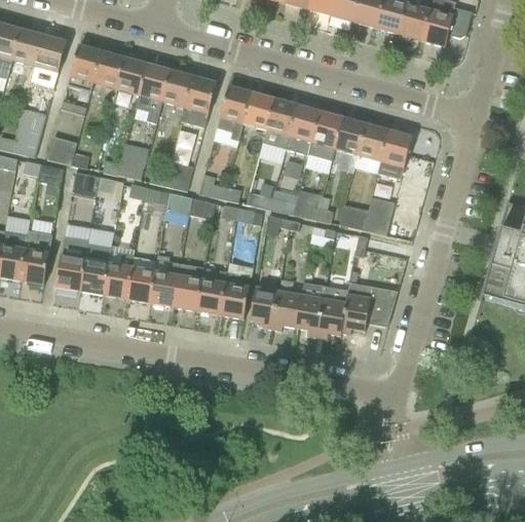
[(288,0),(288,3),(310,9),(312,0),(288,0)]
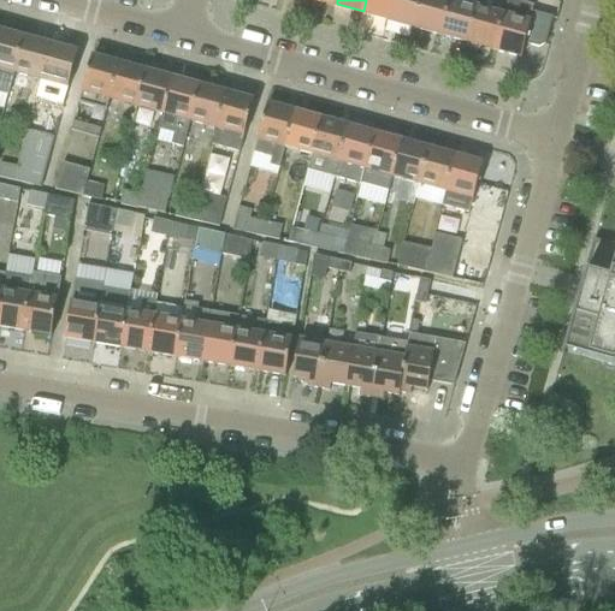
[(366,0),(364,11),(390,18),(394,0),(366,0)]
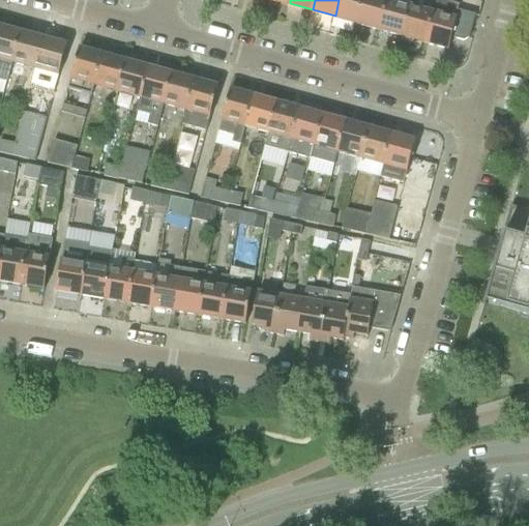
[(339,0),(335,16),(357,22),(362,0),(339,0)]
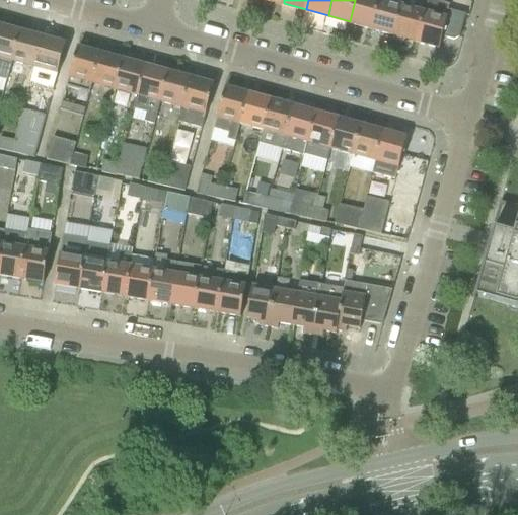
[(355,0),(350,21),(373,27),(381,0),(355,0)]
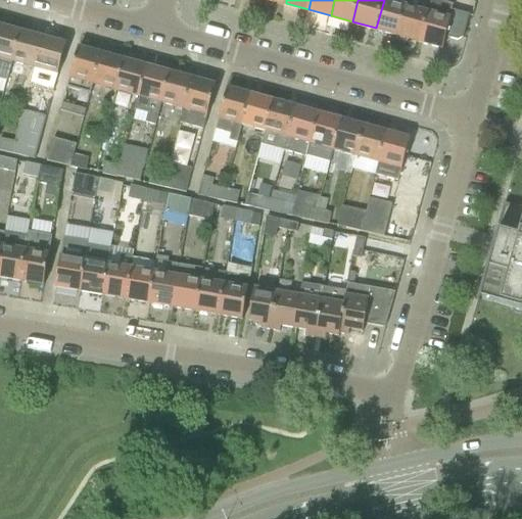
[(376,28),(398,35),(407,5),(388,0),(384,0),(376,28)]
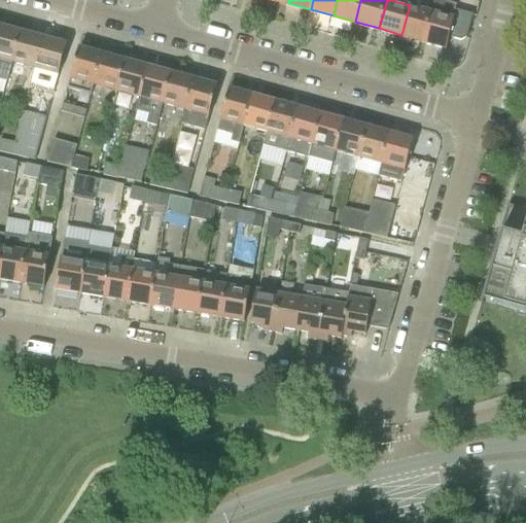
[(401,35),(423,40),(431,10),(410,5),(401,35)]
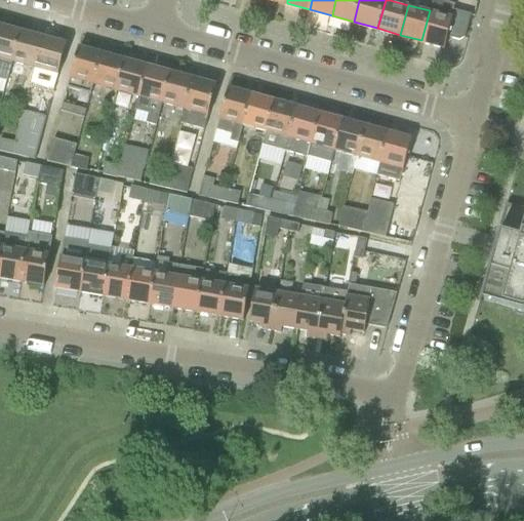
[(430,10),(421,40),(444,47),(447,35),(459,38),(465,35),(472,12),(453,7),(451,16),(430,10)]
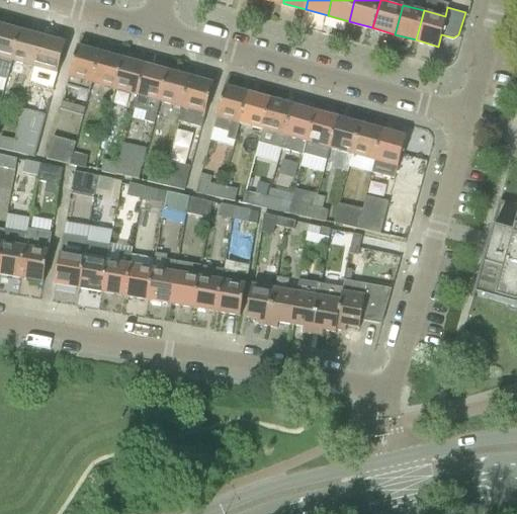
[(0,23),(0,73),(8,75),(12,59),(20,29),(21,23),(8,20),(6,25),(0,23)]
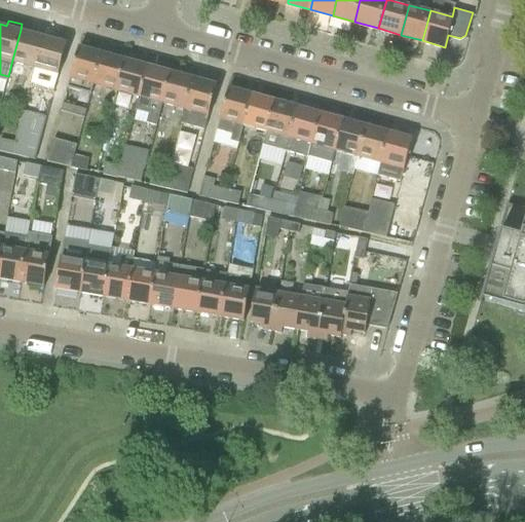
[(43,36),(21,30),(12,60),(35,66),(43,36)]
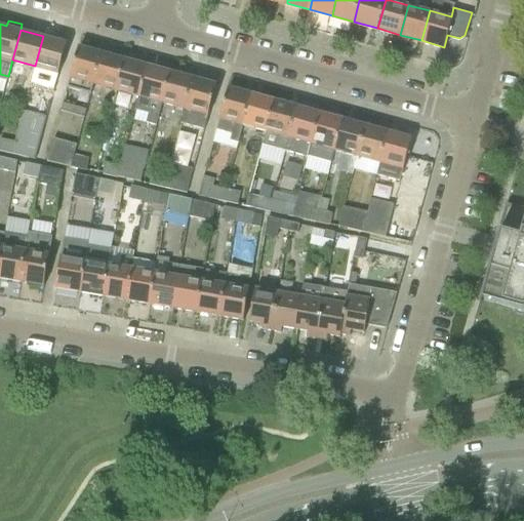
[(67,43),(43,36),(35,66),(58,73),(67,43)]
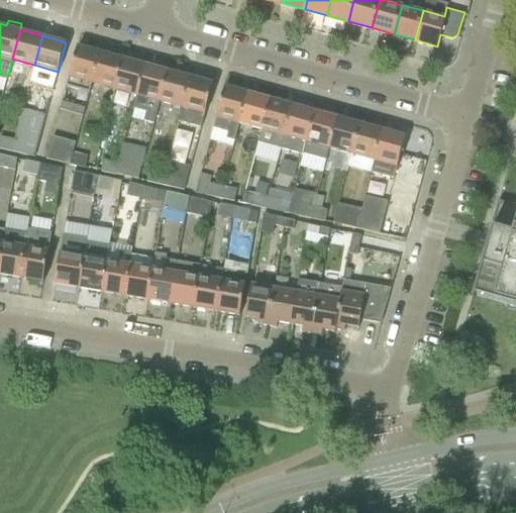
[(78,45),(67,84),(90,90),(93,81),(101,52),(78,45)]
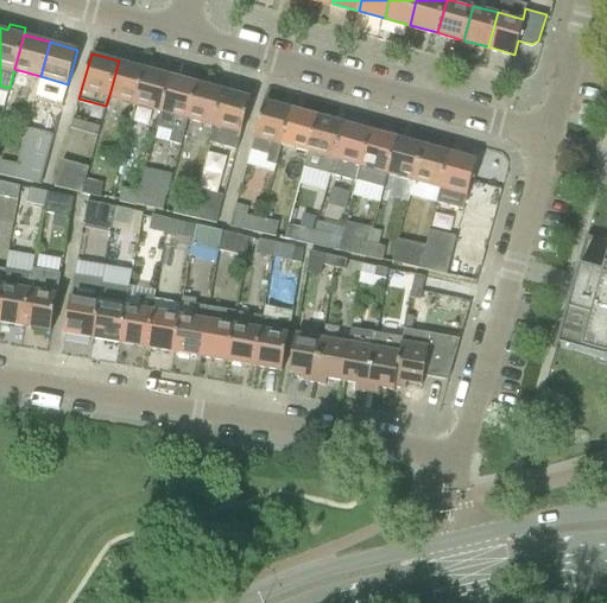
[(109,95),(136,102),(145,68),(119,61),(109,95)]
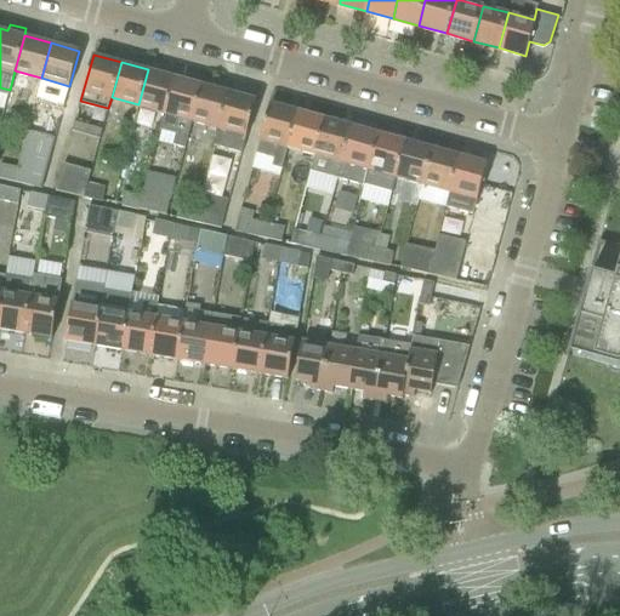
[(138,104),(165,112),(175,77),(148,69),(138,104)]
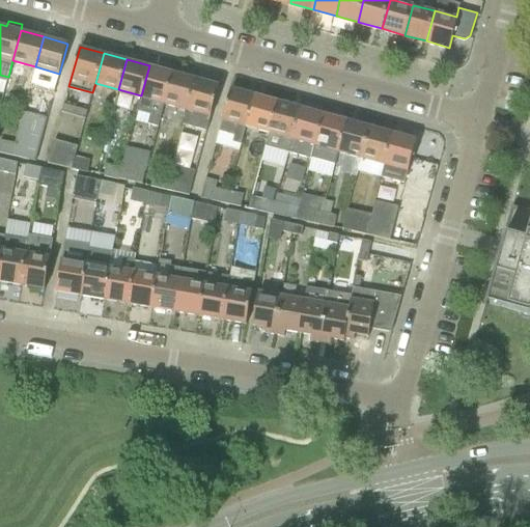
[(158,123),(164,102),(172,72),(149,65),(141,95),(137,108),(150,112),(148,121),(158,123)]
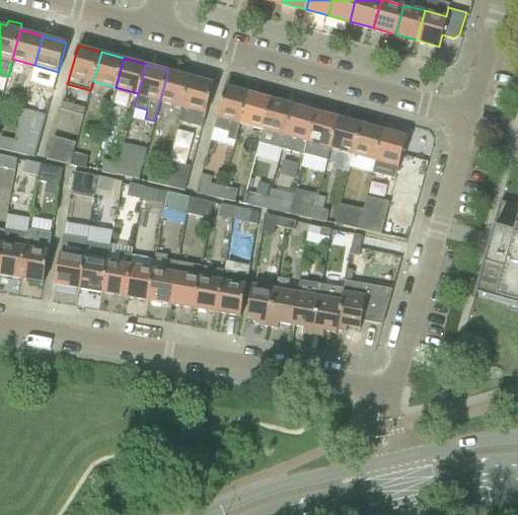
[(58,72),(34,65),(29,86),(53,92),(58,72)]
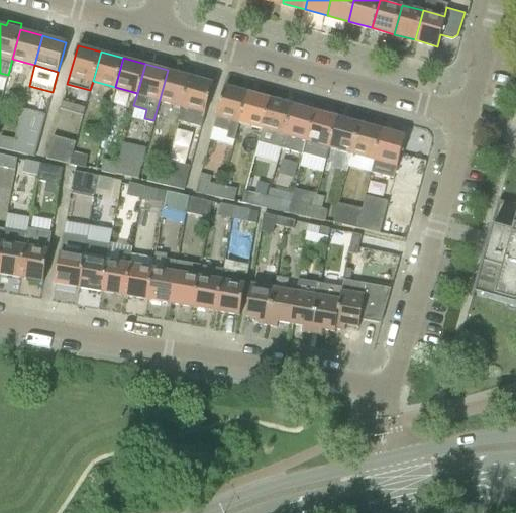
[(160,99),(182,105),(190,77),(168,70),(160,99)]
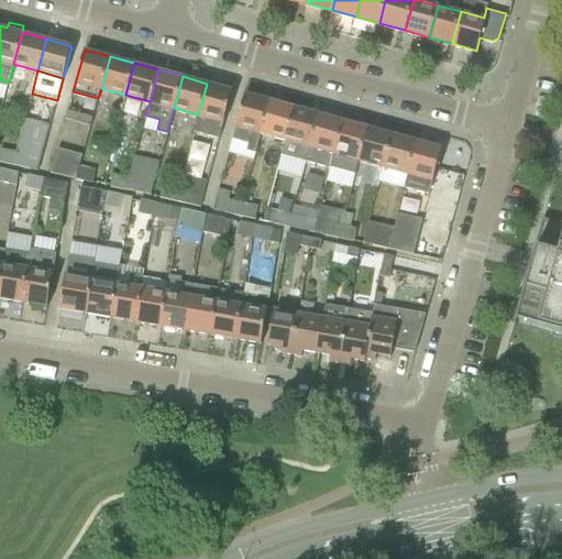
[(207,84),(198,114),(195,128),(219,135),(232,90),(207,84)]
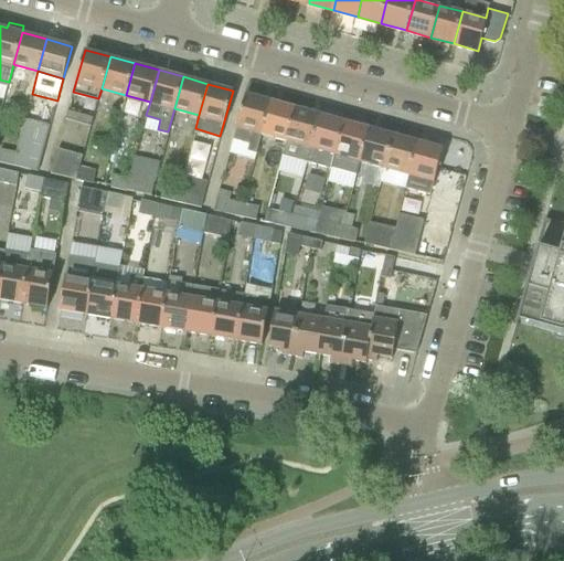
[(257,151),(263,134),(272,102),(246,95),(235,137),(251,141),(248,148),(257,151)]
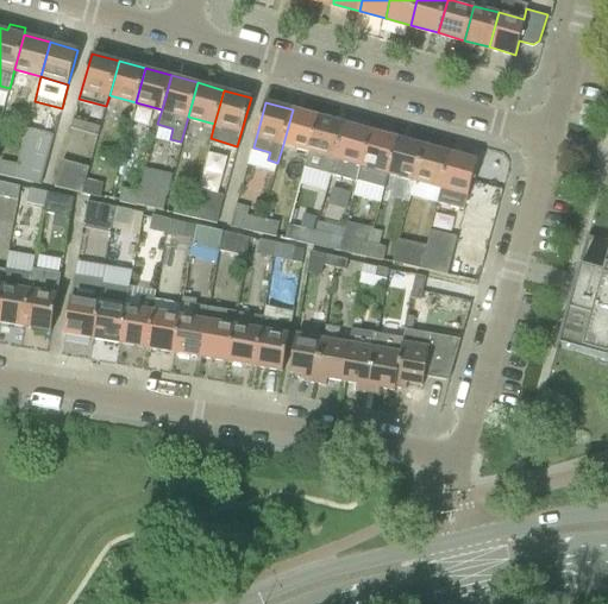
[(283,144),(309,151),(319,117),(293,109),(283,144)]
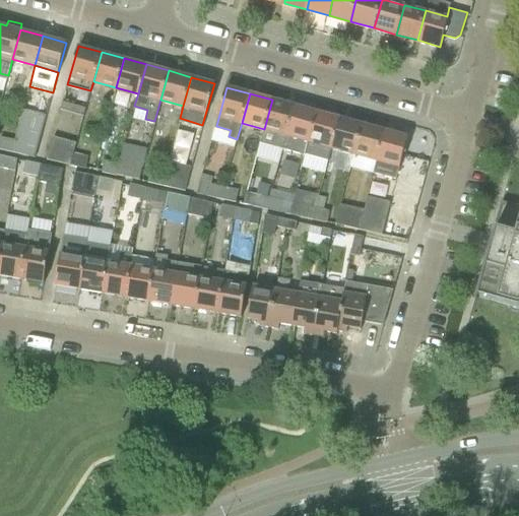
[(261,140),(283,146),(295,106),(272,100),(264,129),(261,140)]
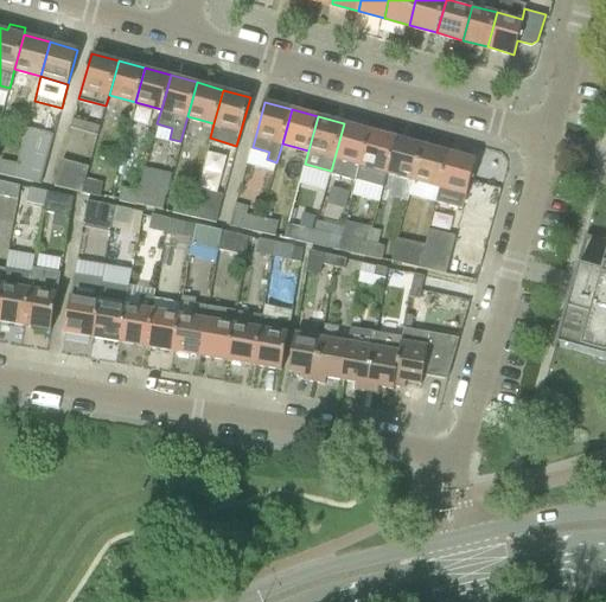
[(74,117),(71,126),(97,133),(100,125),(74,117)]
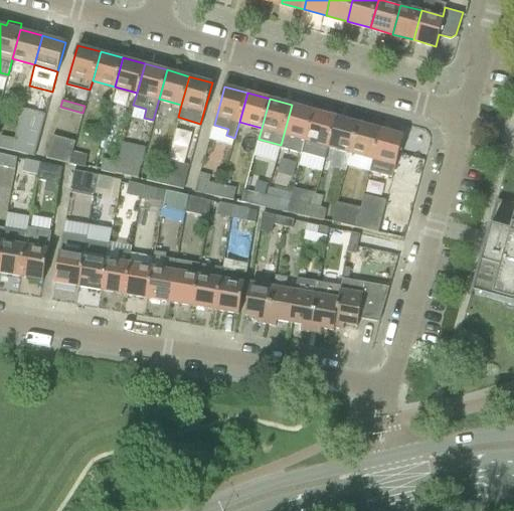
[(146,109),(133,105),(131,114),(144,118),(146,109)]
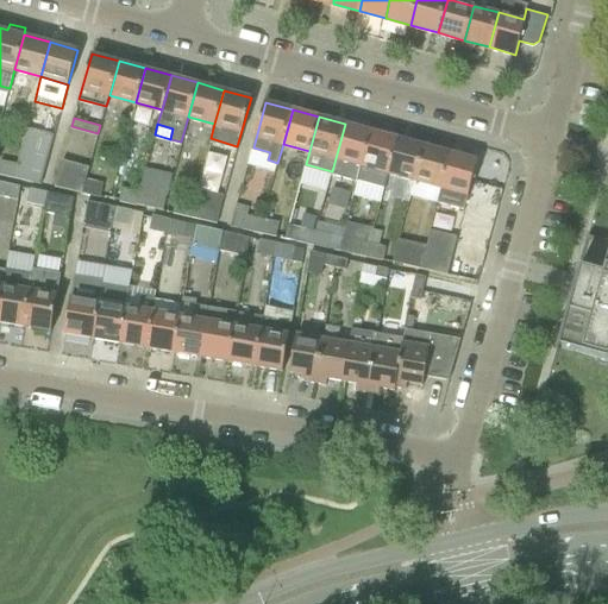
[(332,171),(358,178),(371,131),(345,124),(332,171)]
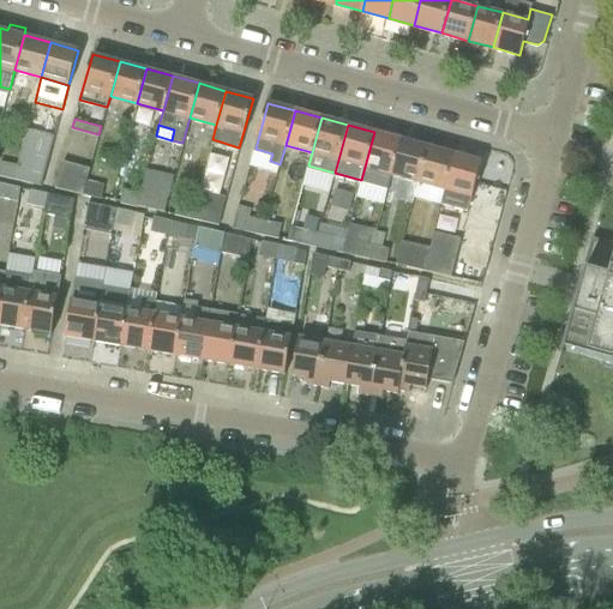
[(17,166),(14,176),(42,184),(52,144),(55,133),(41,130),(38,142),(24,138),(18,163),(17,166)]
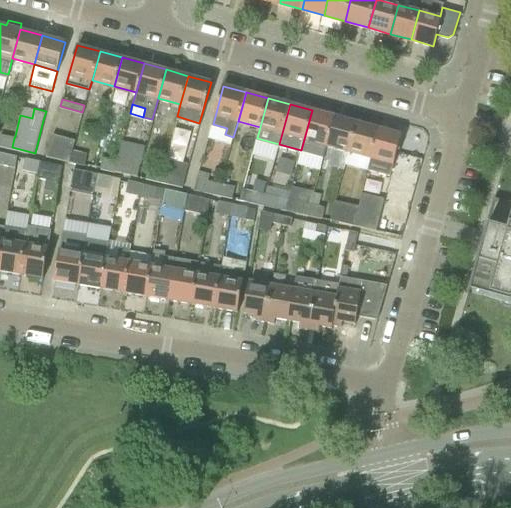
[(301,150),(298,162),(320,168),(324,153),(334,117),(312,110),(301,150)]
